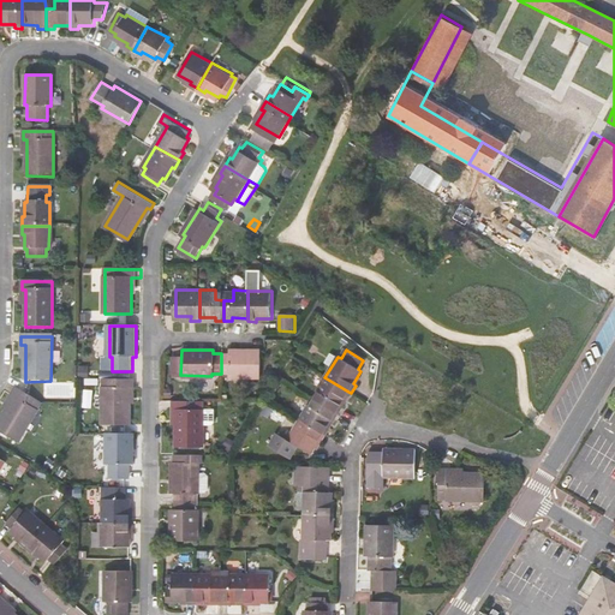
[(180,375),(181,351),(169,351),(169,375),(180,375)]
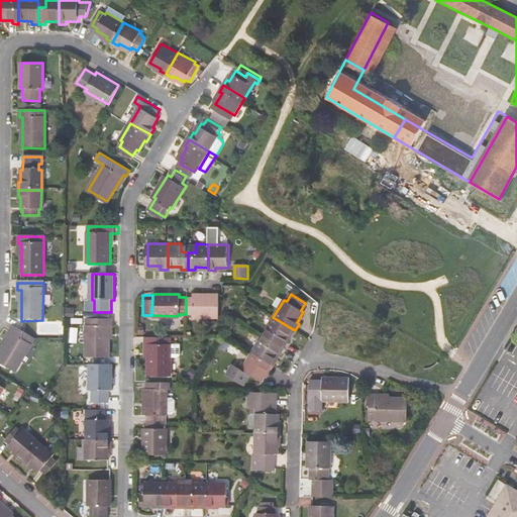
[(193,297),(186,297),(186,314),(193,314),(193,316),(220,317),(220,295),(194,295),(193,297)]
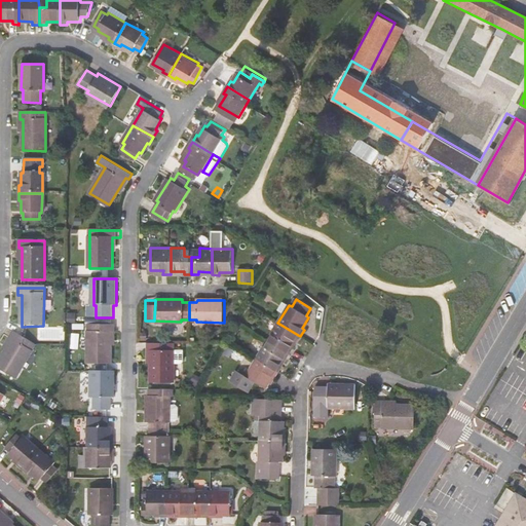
[(298,335),(277,323),(271,335),(272,335),(268,341),(290,354),(294,347),(291,346),(298,335)]
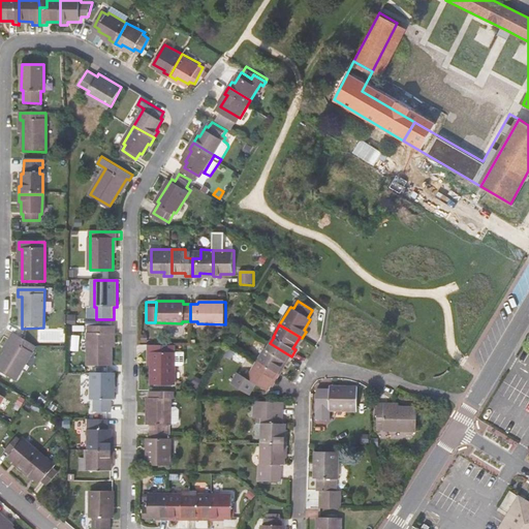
[(111,327),(89,327),(89,366),(111,366),(112,334),(116,334),(116,327),(111,327)]
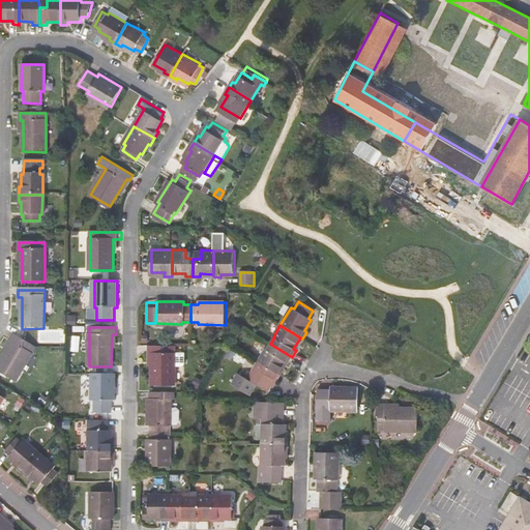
[(37,351),(15,337),(10,344),(13,346),(0,367),(0,374),(17,384),(37,351)]
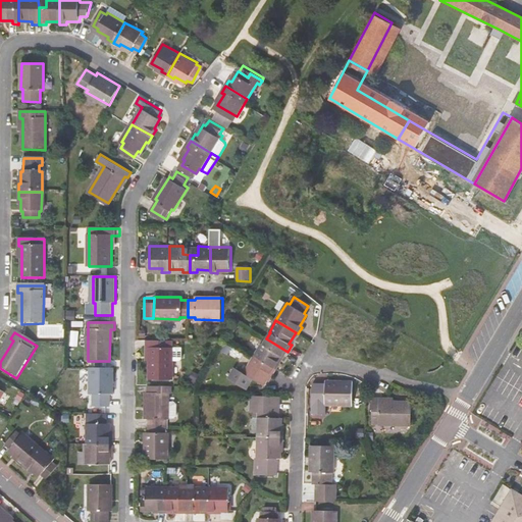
[(288,352),(266,338),(263,345),(262,344),(255,355),(274,367),(280,356),(283,357),(288,352)]
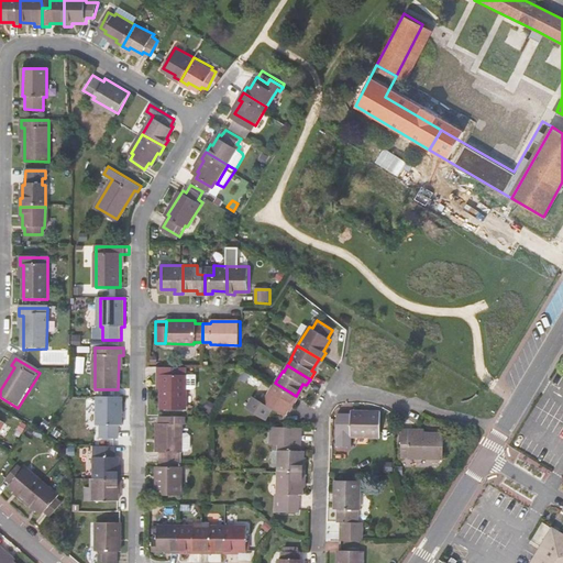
[(187,367),(158,367),(158,374),(163,374),(162,408),(186,408),(187,367)]
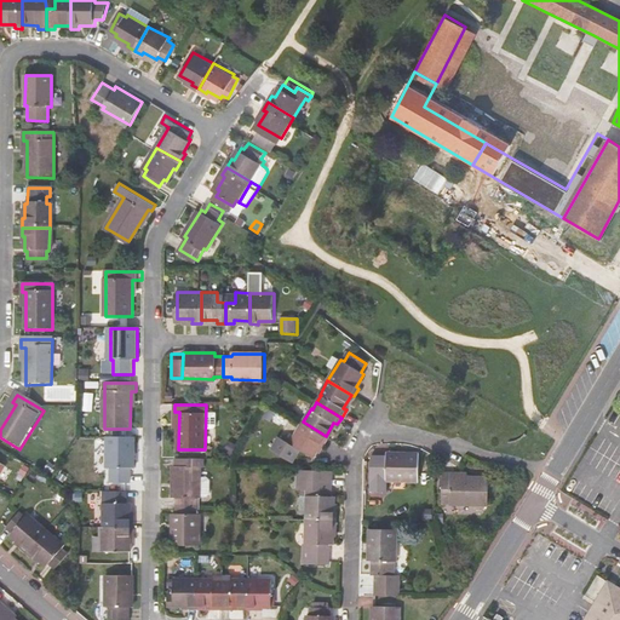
[(326,436),(303,422),(291,443),(313,457),(321,443),(325,446),(328,437),(326,436)]
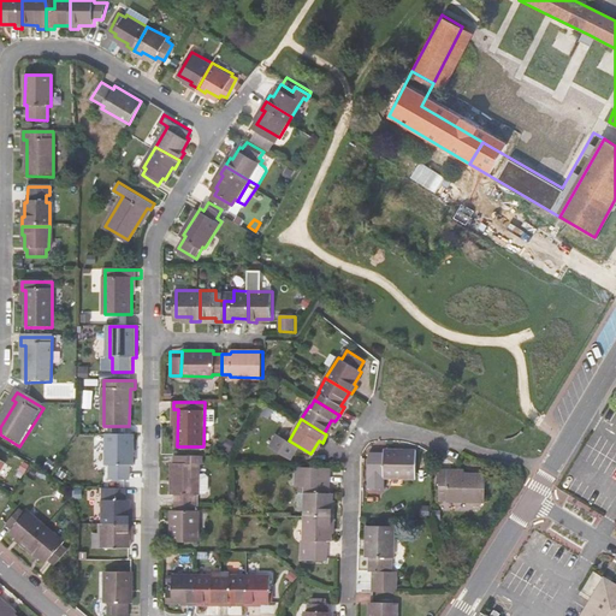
[(135,436),(108,436),(108,467),(112,467),(112,481),(131,481),(131,467),(135,467),(135,436)]
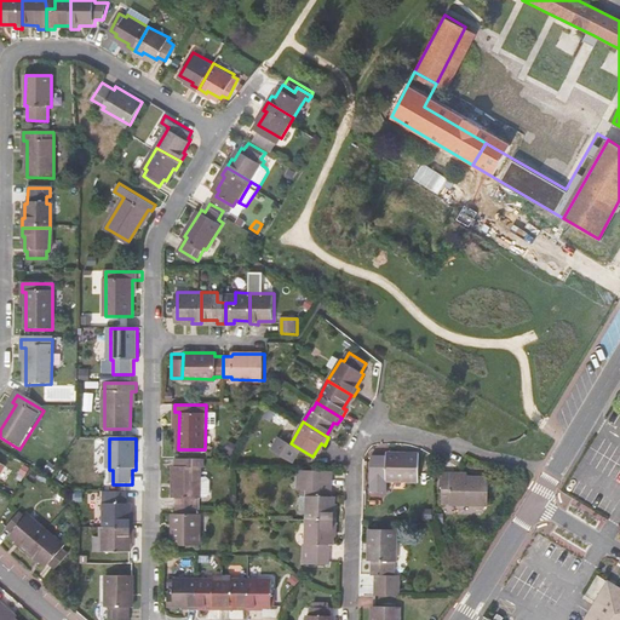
[(420,482),(422,454),(389,454),(389,457),(380,457),(380,459),(366,459),(365,492),(380,493),(380,481),(420,482)]
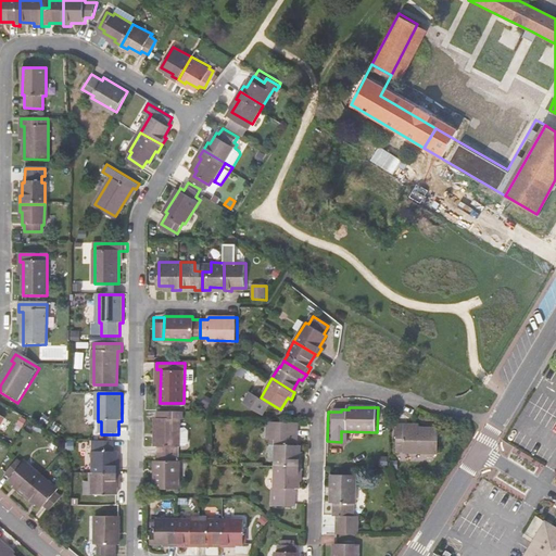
[(159,445),(158,454),(176,454),(176,445),(179,445),(179,417),(181,417),(182,411),(169,411),(169,417),(158,417),(156,417),(155,445),(159,445)]
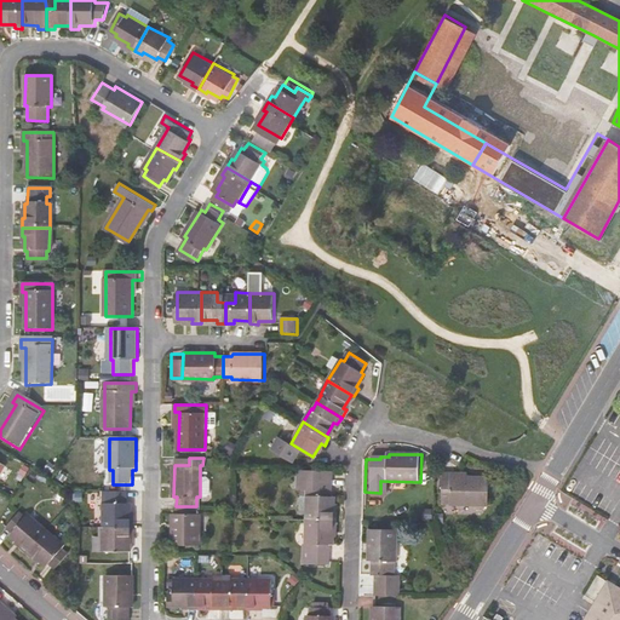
[(34,472),(24,466),(17,477),(28,482),(34,472)]
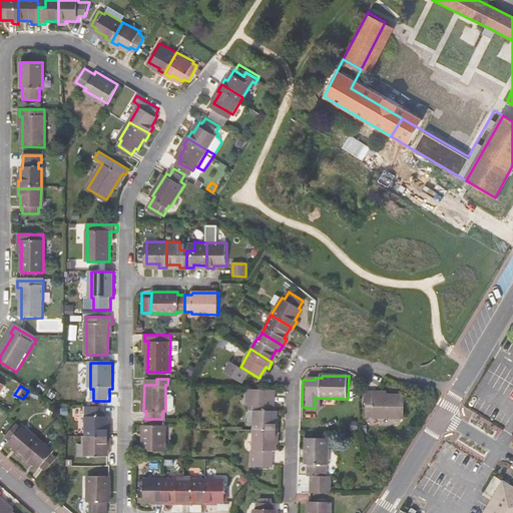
[(270,397),(270,389),(247,388),(247,396),(250,396),(250,404),(260,404),(259,410),(257,410),(255,430),(280,430),(280,423),(277,422),(278,410),(275,410),(275,397),(270,397)]
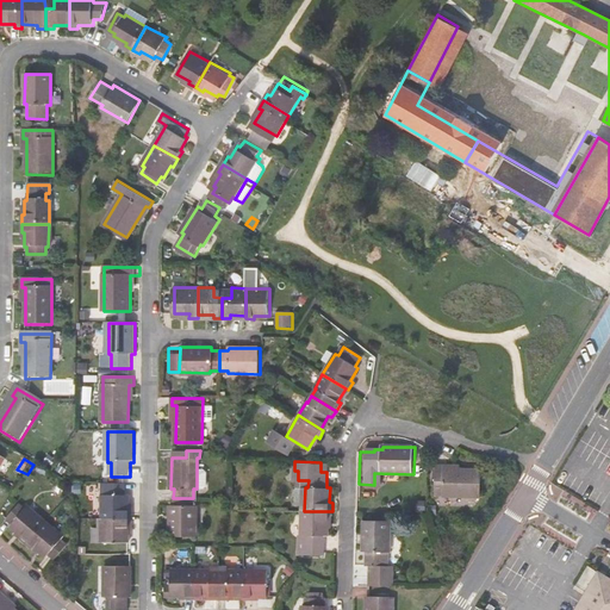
[(443,466),(435,466),(435,496),(479,497),(479,471),(443,470),(443,466)]
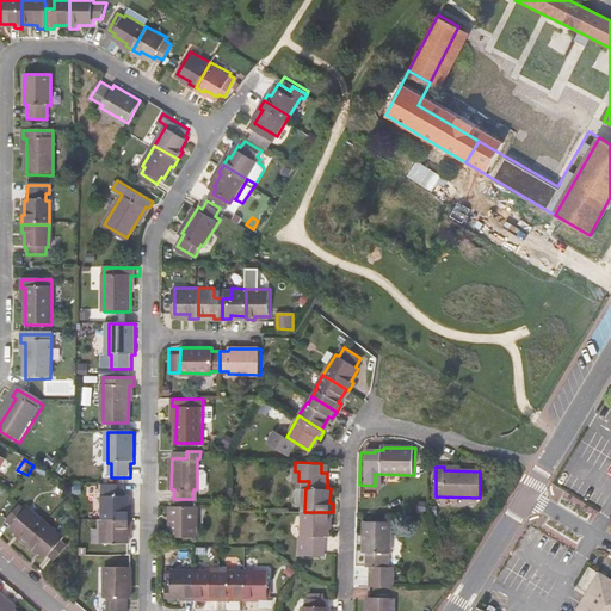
[(104,488),(104,520),(133,520),(133,513),(129,513),(130,499),(128,499),(128,489),(104,488)]
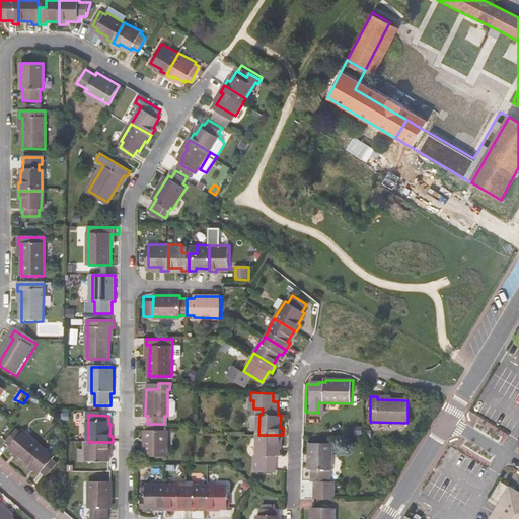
[(258,435),(260,415),(250,415),(250,435),(258,435)]
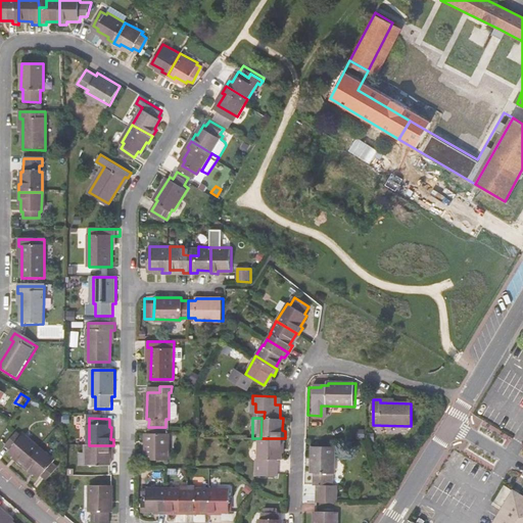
[(165,427),(148,427),(148,433),(146,433),(145,461),(168,461),(169,434),(165,433),(165,427)]
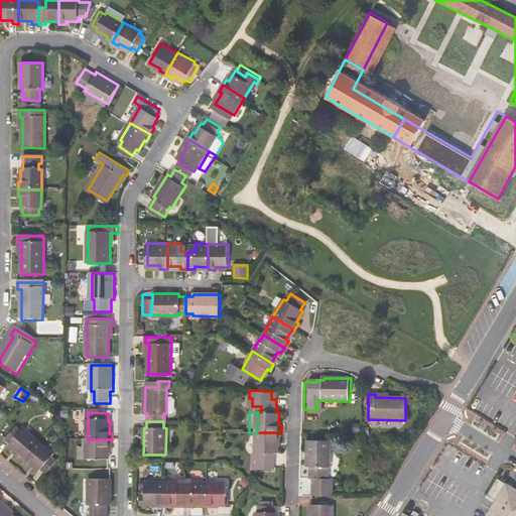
[(23,463),(39,444),(24,431),(22,433),(17,429),(7,441),(11,445),(10,446),(19,456),(17,457),(23,463)]
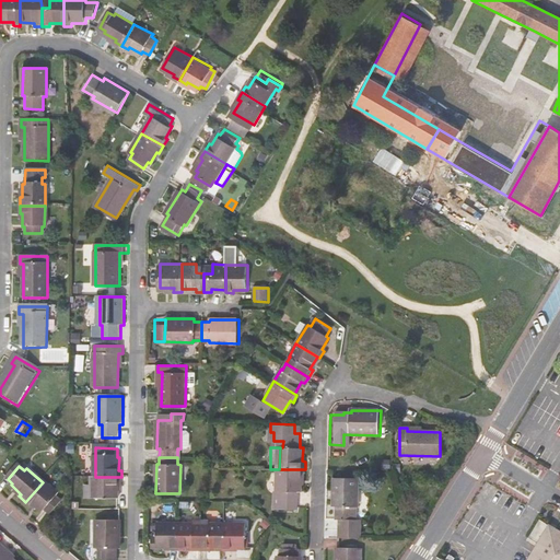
[(305,477),(305,469),(279,469),(279,497),(277,497),(277,509),(299,510),(299,490),(302,490),(302,477),(305,477)]
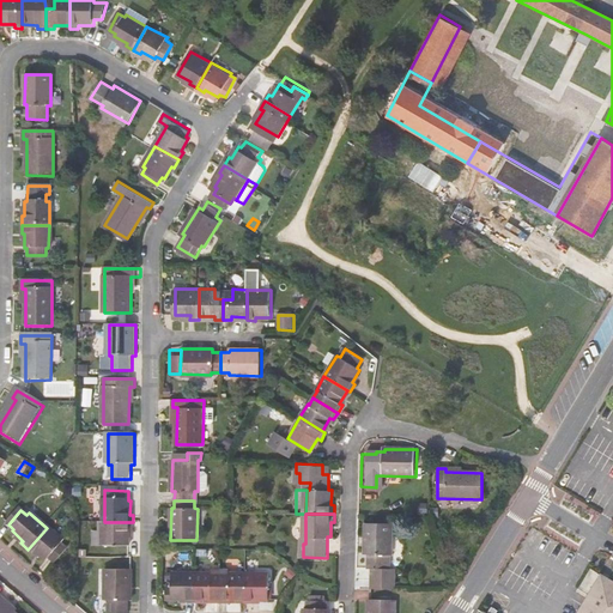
[(133,522),(104,522),(103,546),(129,546),(129,532),(133,532),(133,522)]
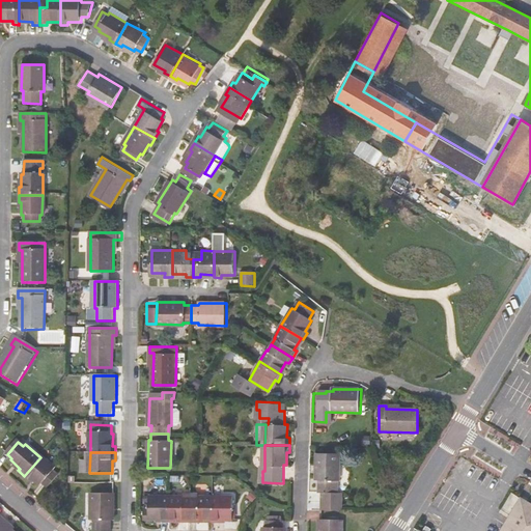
[(320,511),(340,511),(340,495),(335,495),(336,482),(338,482),(339,455),(316,454),(315,482),(318,482),(318,494),(320,494),(320,511)]
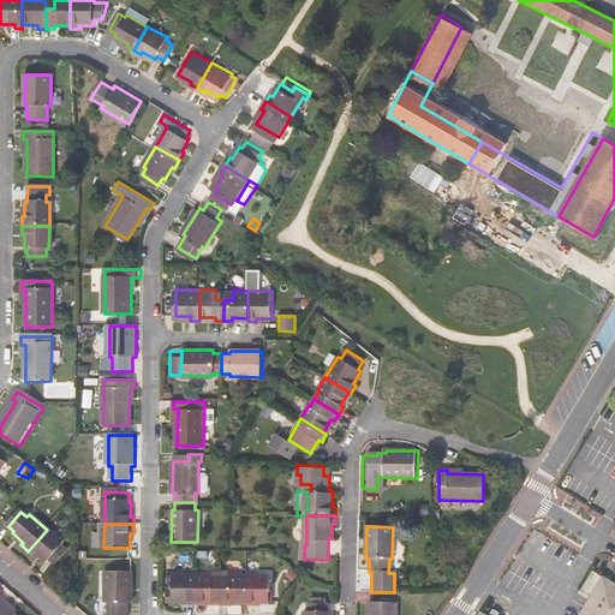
[(64,545),(47,530),(28,551),(34,556),(36,554),(47,565),(49,562),(54,567),(67,553),(61,548),(64,545)]
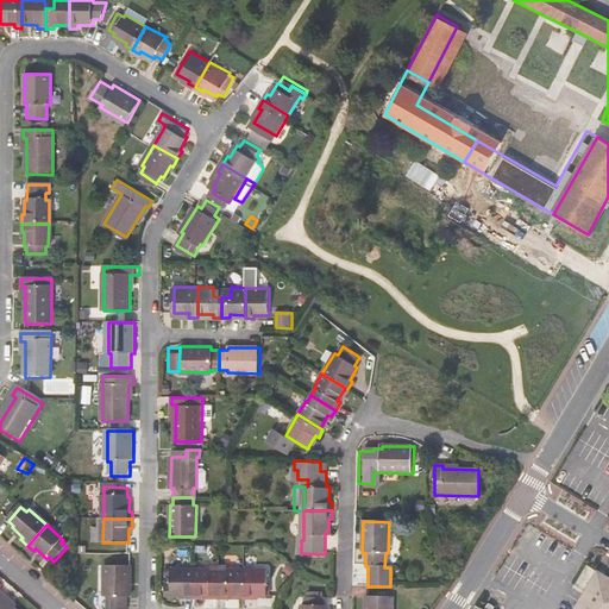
[(213,569),(199,569),(199,595),(214,595),(214,598),(223,598),(223,578),(223,566),(213,565),(213,569)]
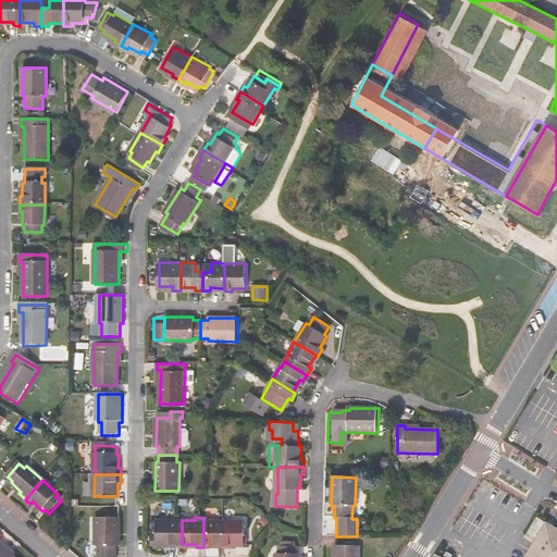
[(120,519),(97,519),(97,546),(99,547),(98,556),(116,556),(118,547),(120,547),(120,519)]
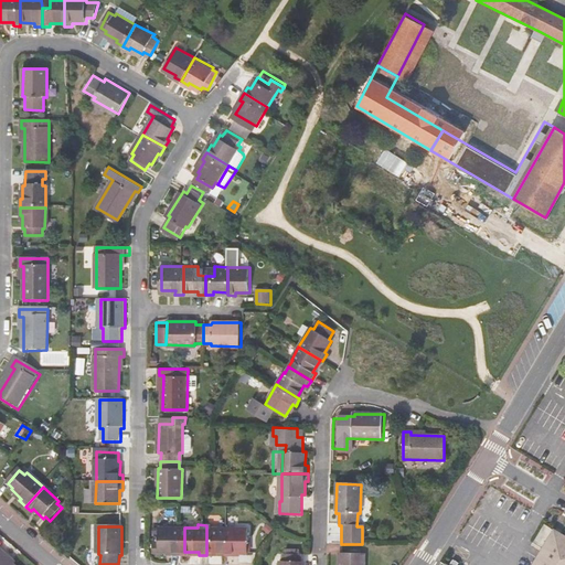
[(184,552),(184,528),(162,526),(162,539),(156,539),(156,552),(177,552),(176,554),(184,555),(184,552)]
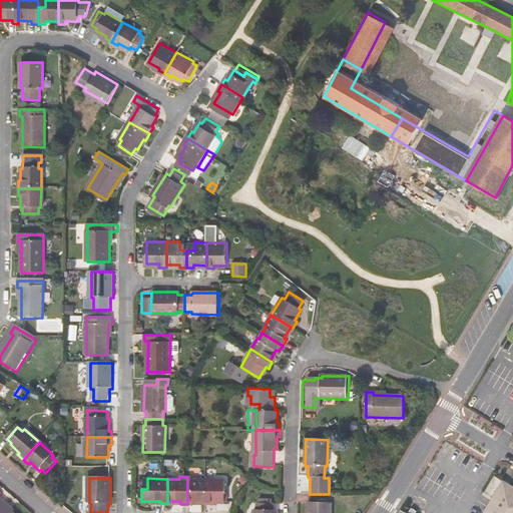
[(193,487),(187,487),(187,504),(193,504),(193,502),(206,502),(207,479),(194,479),(193,487)]
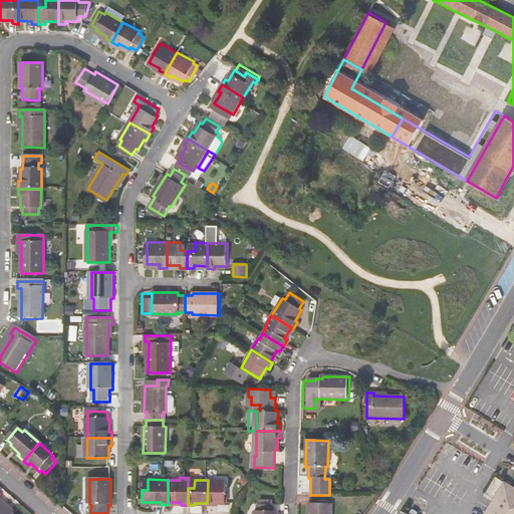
[(228,481),(208,480),(207,503),(207,505),(214,506),(214,503),(227,503),(228,481)]
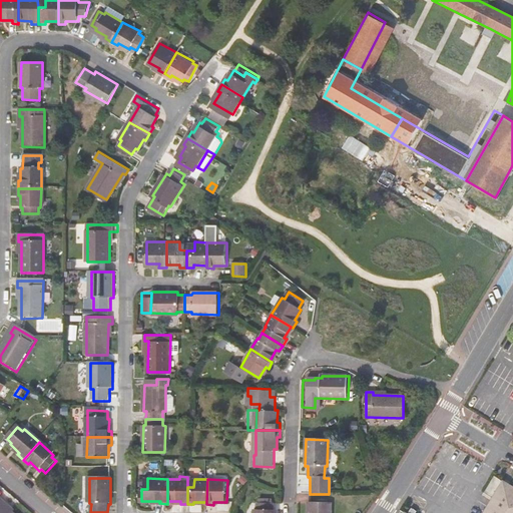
[(405,512),(404,512),(490,512),(508,483),(502,479),(487,506),(482,512),(405,512)]
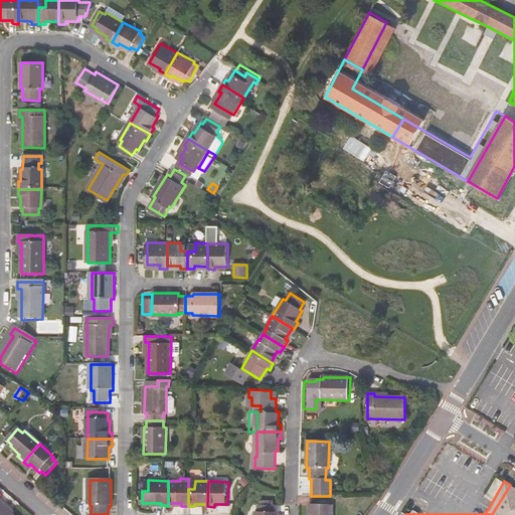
[(514,514),(514,487),(510,485),(492,514),(514,514)]
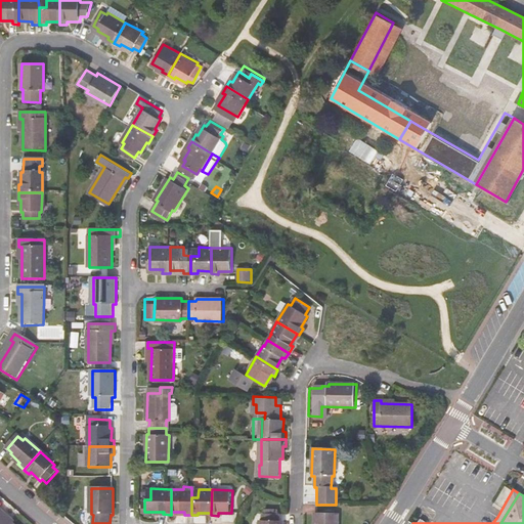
[(3,512),(0,509),(0,523),(12,523),(1,514),(3,512)]
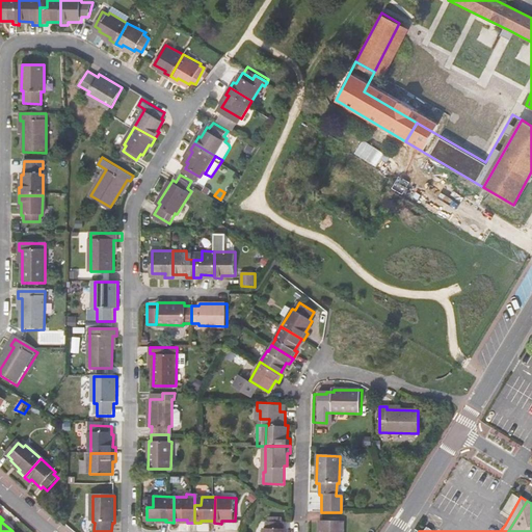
[(267,528),(266,531),(289,531),(289,528),(286,528),(286,522),(285,522),(285,517),(271,517),(271,522),(269,522),(269,527),(267,528)]
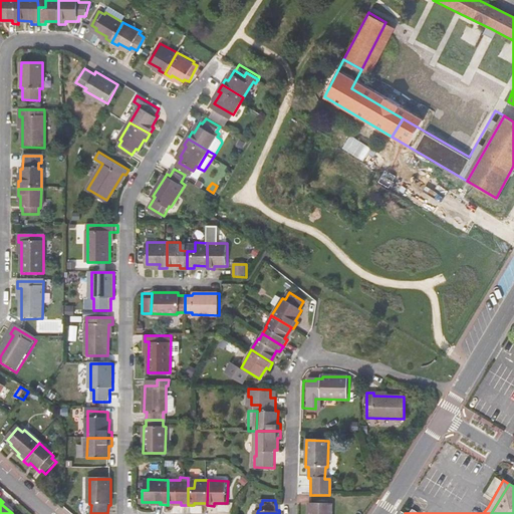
[(332,513),(333,503),(311,502),(310,513),(332,513)]
